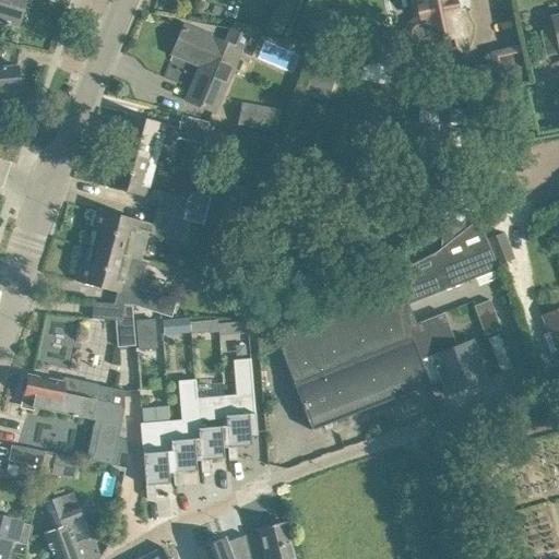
[(0,0),(0,23),(4,25),(8,26),(9,24),(16,26),(24,0),(0,0)]
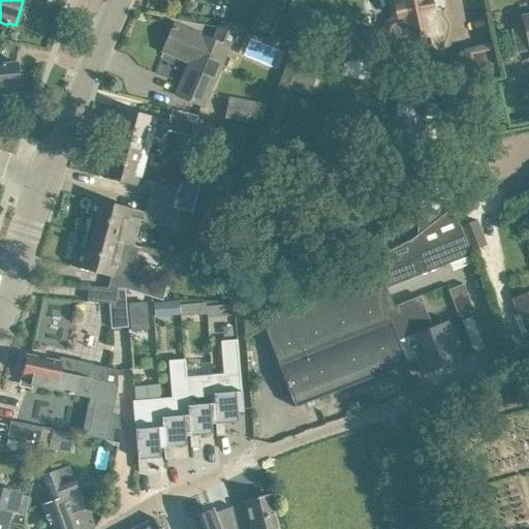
[(392,0),(397,21),(393,21),(391,22),(390,23),(386,26),(385,28),(385,30),(387,36),(389,37),(391,39),(393,40),(396,40),(400,39),(400,41),(404,40),(405,45),(434,50),(432,35),(437,34),(430,0),(392,0)]
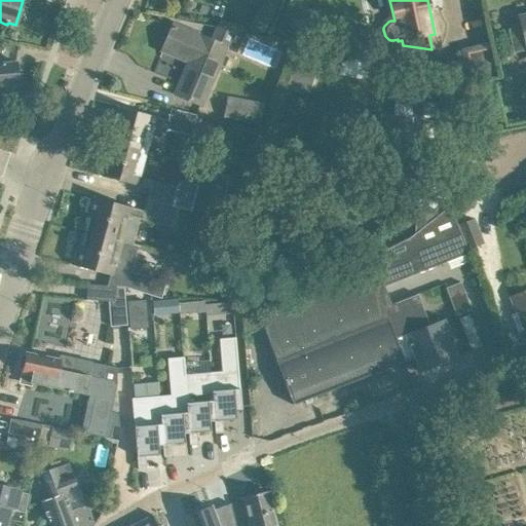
[(525,17),(520,20),(521,24),(512,26),(509,31),(514,52),(525,48),(525,17)]
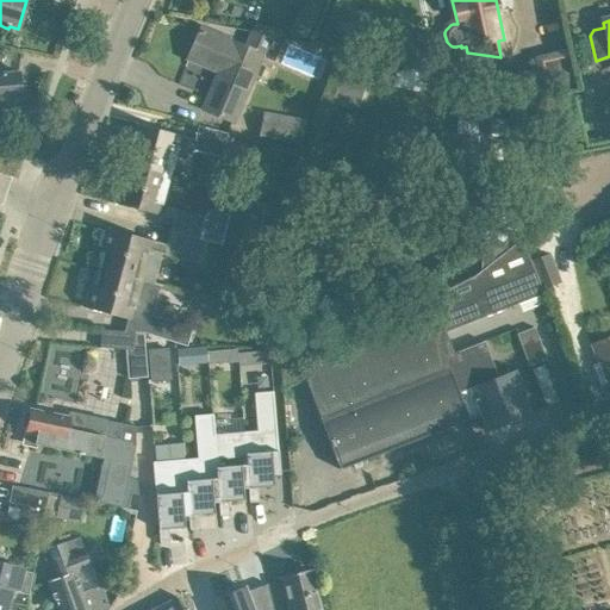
[(204,110),(217,114),(232,122),(260,56),(274,62),(284,38),(277,37),(275,39),(254,31),(247,48),(232,42),(232,43),(200,29),(188,57),(219,72),(204,110)]
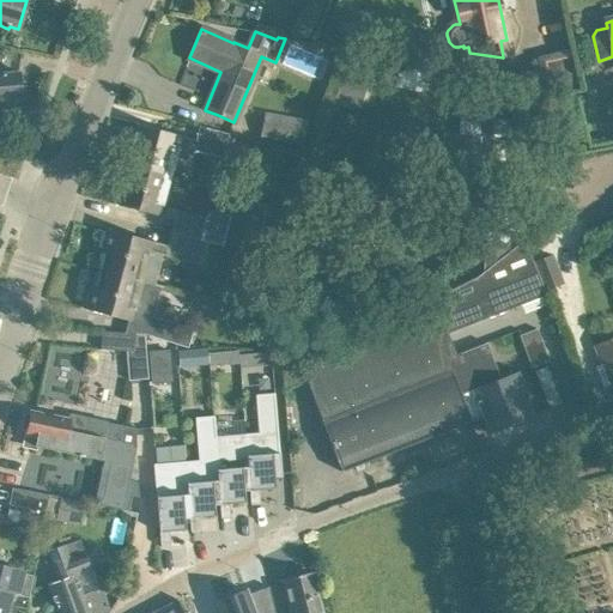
[(18,72),(0,73),(0,101),(22,99),(18,72)]
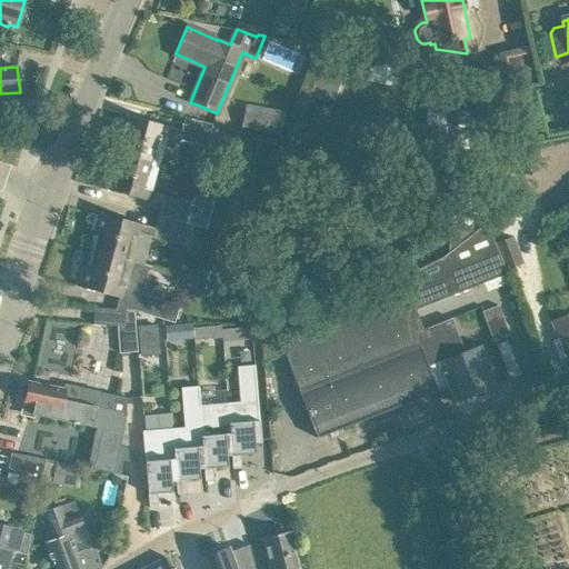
[(318,73),(310,95),(331,101),(339,80),(318,73)]
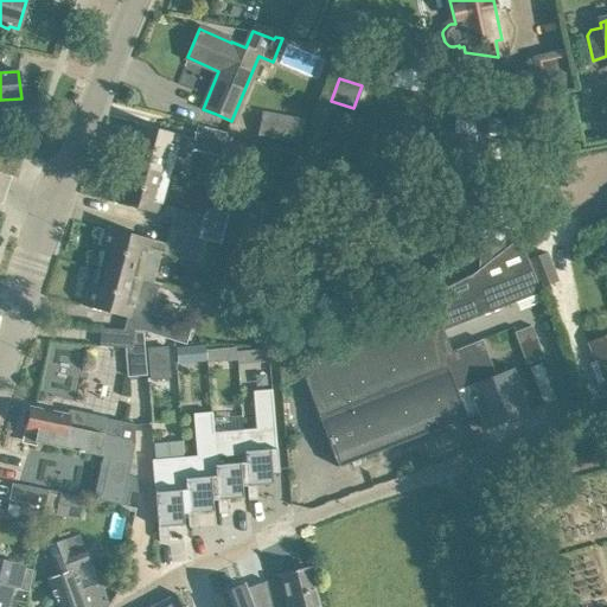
[(486,134),(484,174),(521,177),(521,176),(524,119),(524,117),(490,115),(491,103),(466,102),(465,133),(486,134)]
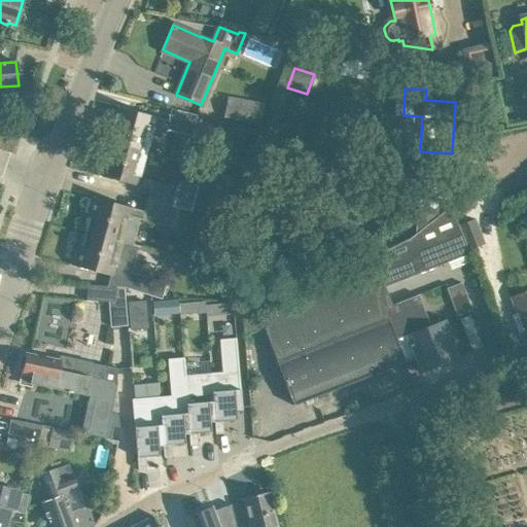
[(264,104),(229,97),(224,116),(260,123),(264,104)]
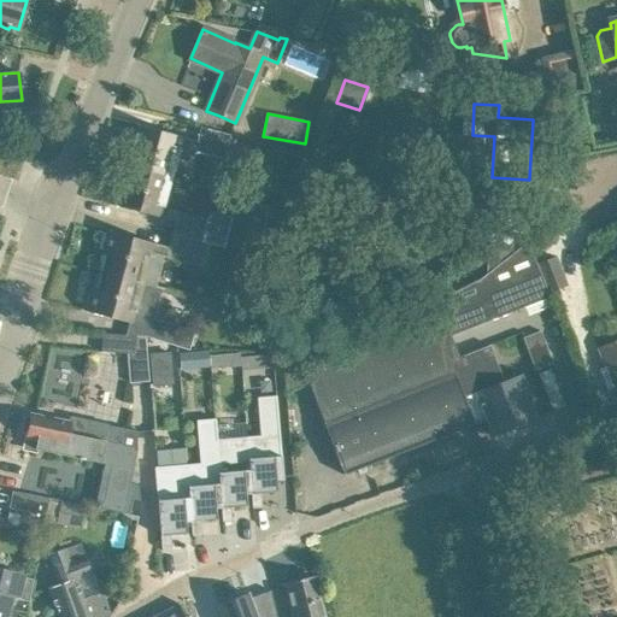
[(134,147),(129,166),(172,178),(177,160),(186,163),(194,157),(195,152),(225,159),(231,135),(201,128),(198,141),(136,125),(130,147),(134,147)]
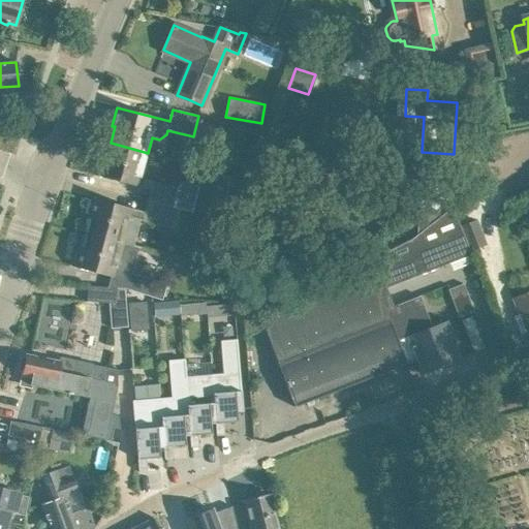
[(148,153),(111,143),(106,158),(103,157),(98,176),(138,187),(150,190),(147,201),(181,211),(181,209),(192,212),(198,186),(182,182),(178,184),(177,187),(152,181),(141,178),(148,153)]
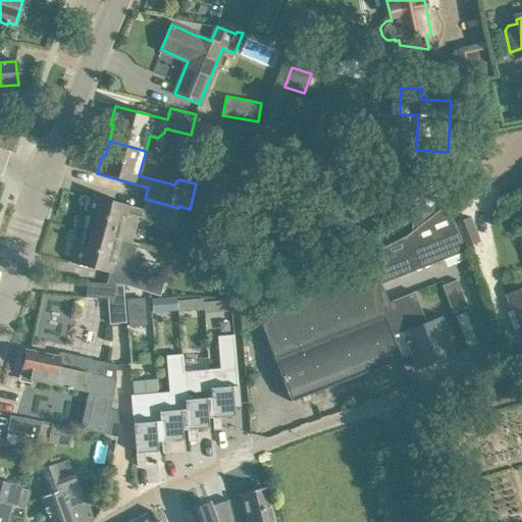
[(446,179),(414,178),(413,207),(432,208),(433,197),(445,197),(446,179)]
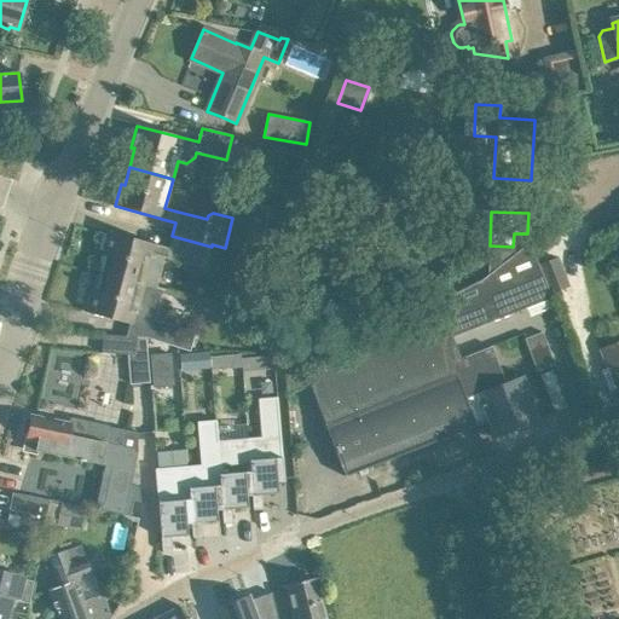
[(169,248),(108,232),(102,254),(105,255),(100,275),(155,289),(163,256),(167,258),(166,259),(206,268),(212,247),(172,236),(169,248)]
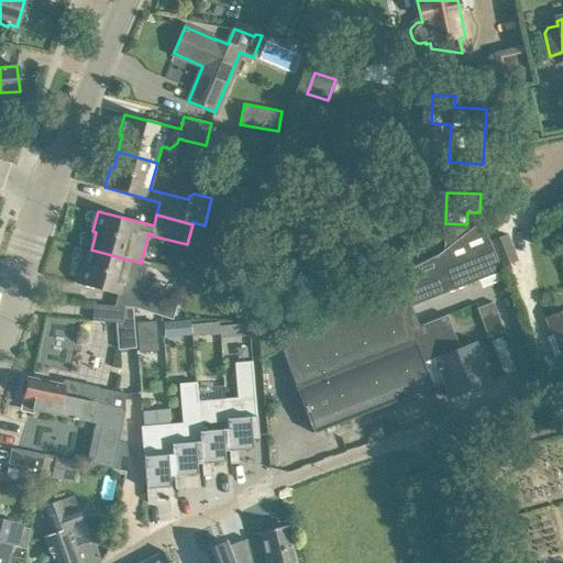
[(439,255),(390,279),(392,285),(401,310),(501,272),(499,266),(490,241),(482,220),(481,220),(439,255)]
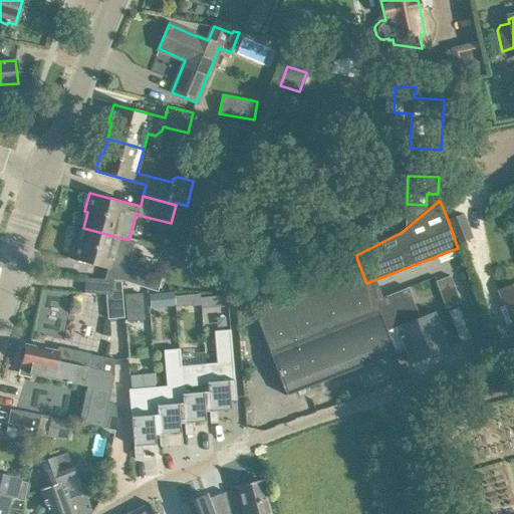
[(463,214),(448,220),(456,243),(472,237),(463,214)]
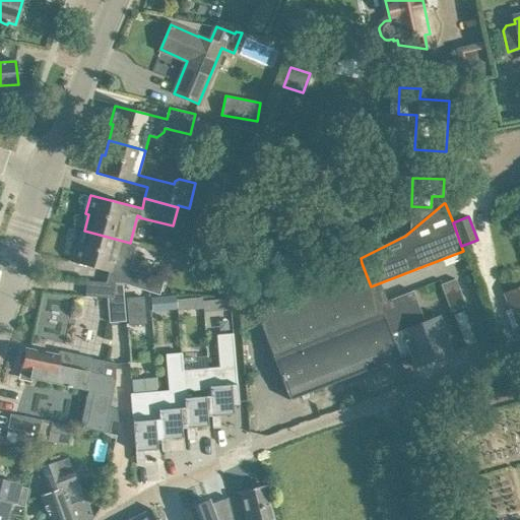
[(136,244),(130,243),(84,231),(80,245),(77,245),(73,263),(112,273),(113,271),(125,272),(121,284),(158,296),(164,279),(129,269),(136,244)]
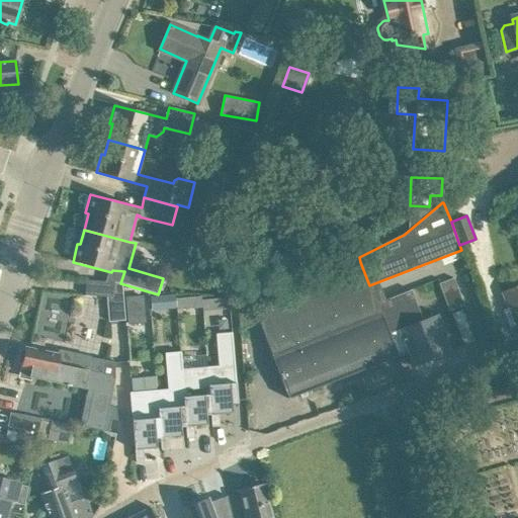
[(461,251),(432,262),(436,271),(464,260),(461,251)]
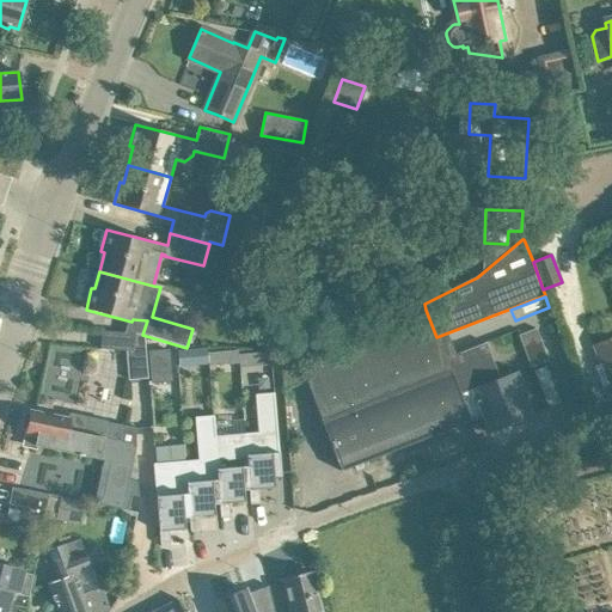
[(298,362),(281,369),(282,389),(305,380),(330,444),(341,471),(469,421),(451,373),(447,365),(436,337),(426,310),(423,304),(417,307),(298,362)]
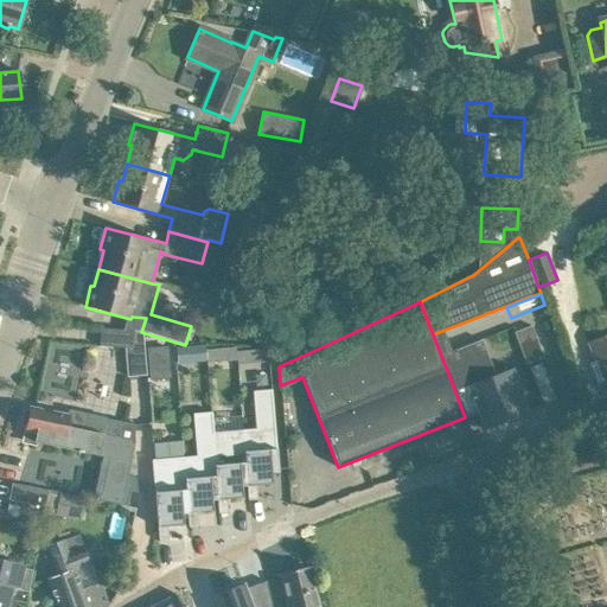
[(523,345),(538,340),(534,324),(518,328),(523,345)]
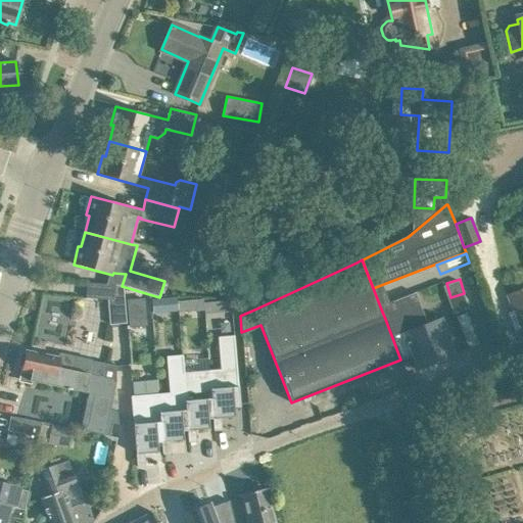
[(395,315),(385,319),(400,360),(412,355),(417,369),(455,354),(455,352),(447,335),(434,300),(429,287),(427,282),(388,297),(395,315)]
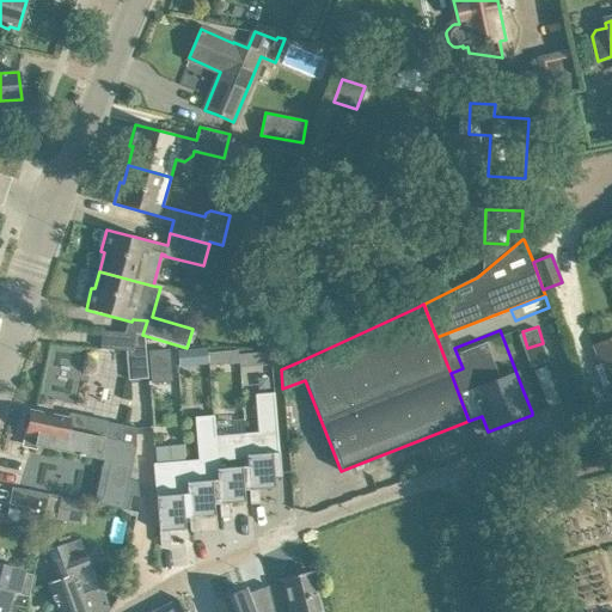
[(136,334),(103,331),(102,350),(130,352),(134,378),(148,377),(142,335),(136,334)]
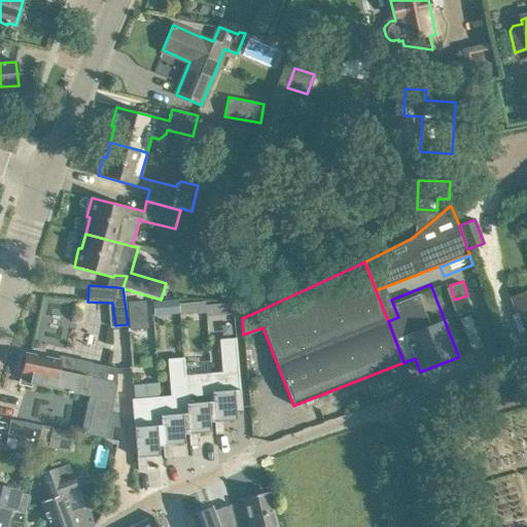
[(526,291),(512,299),(526,340),(526,291)]
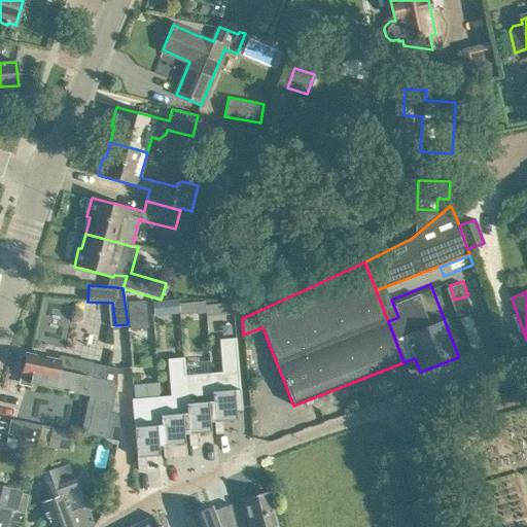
[(224,303),(224,327),(235,327),(235,303),(224,303)]
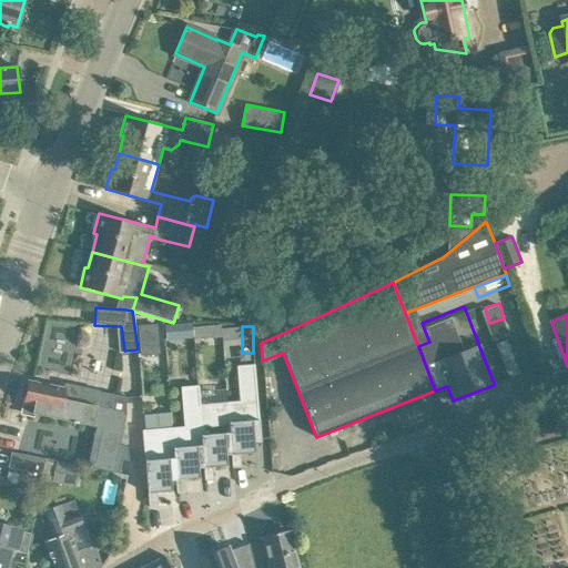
[(239,401),(227,402),(232,455),(231,455),(232,467),(241,467),(240,454),(254,453),(254,443),(261,442),(254,364),(236,366),(239,401)]
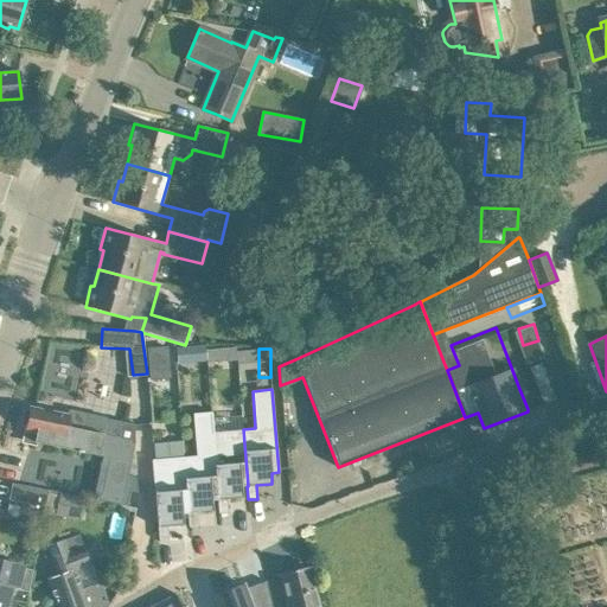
[(24,440),(48,445),(98,455),(106,419),(83,414),(69,410),(68,416),(31,409),(24,440)]
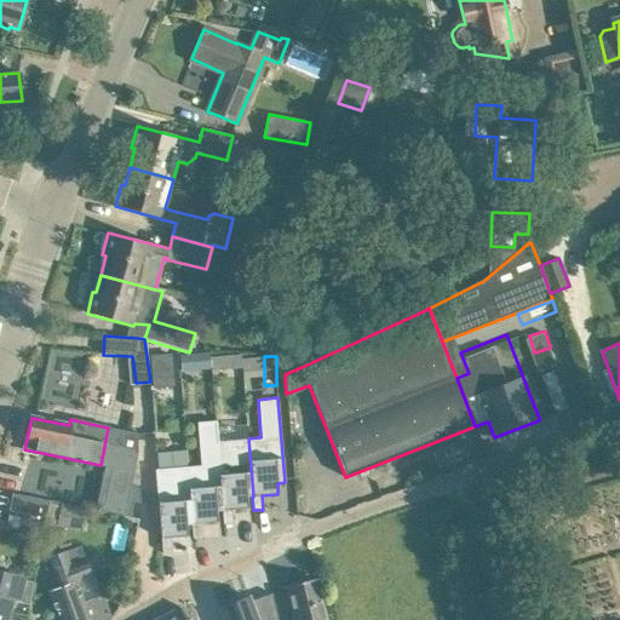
[(200,465),(187,466),(188,466),(193,524),(191,524),(193,538),(202,538),(201,523),(217,522),(216,511),(222,510),(223,510),(216,426),(217,426),(217,420),(196,423),(200,465)]
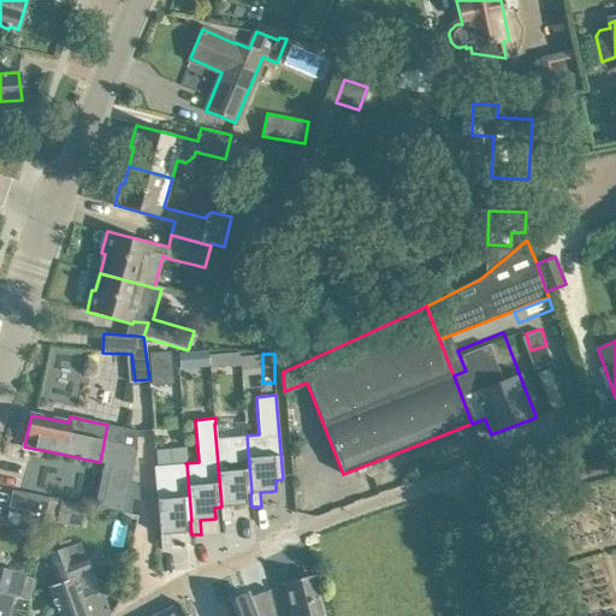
[(215,424),(214,424),(221,507),(220,507),(221,521),(231,520),(230,507),(246,505),(246,493),(250,493),(252,493),(247,436),(246,436),(244,421),(215,424)]
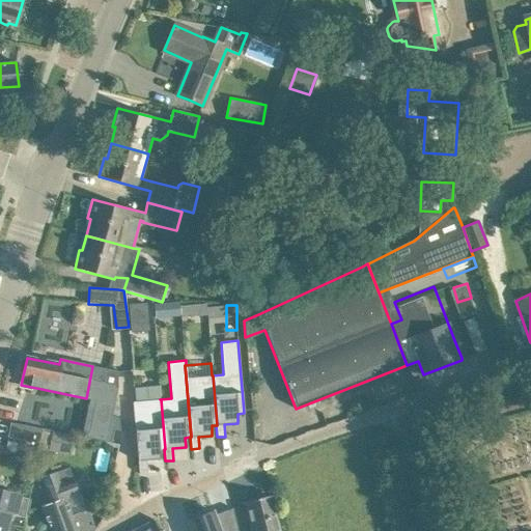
[(105,368),(92,366),(86,398),(79,436),(107,442),(117,389),(115,371),(105,368)]
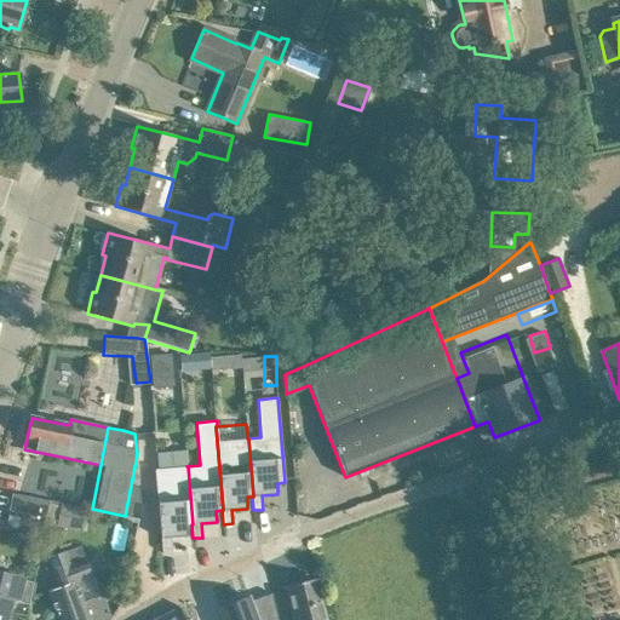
[(187,466),(155,469),(160,538),(161,538),(162,552),(172,551),(171,538),(187,537),(185,524),(191,524),(193,524),(188,466),(187,466)]
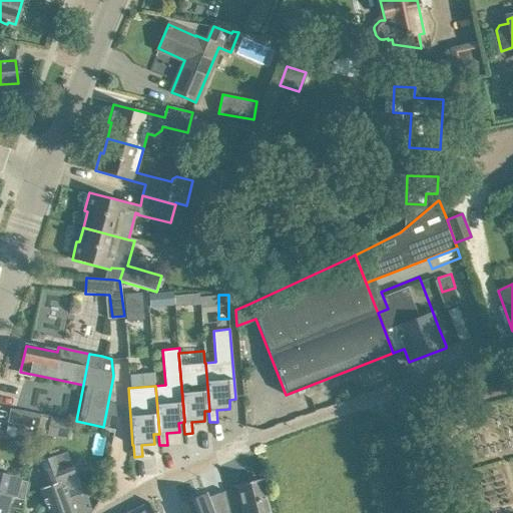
[(40,415),(10,409),(7,422),(37,428),(40,415)]
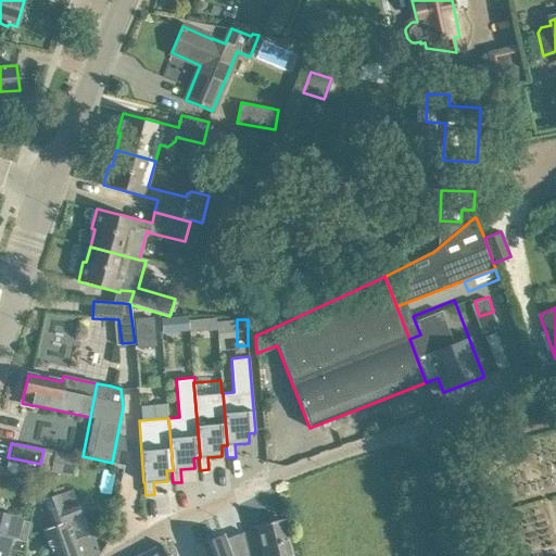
[(54,452),(50,470),(73,475),(76,457),(54,452)]
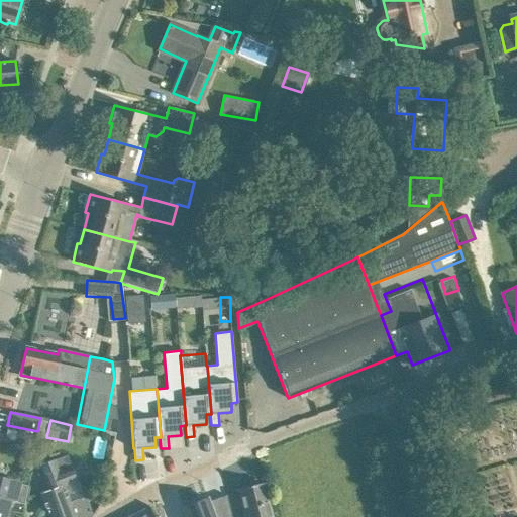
[(67,454),(55,459),(40,464),(48,490),(39,493),(48,516),(75,516),(64,485),(76,481),(67,454)]
